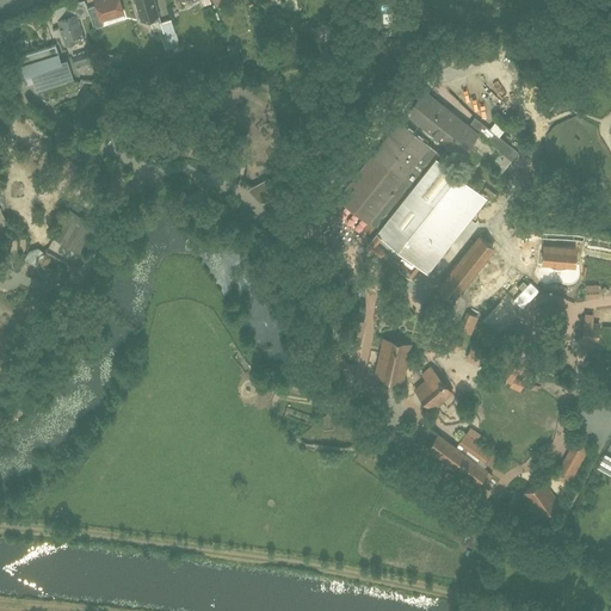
[(85,39),(78,18),(88,14),(85,0),(74,4),(73,2),(55,8),(66,45),(85,39)]
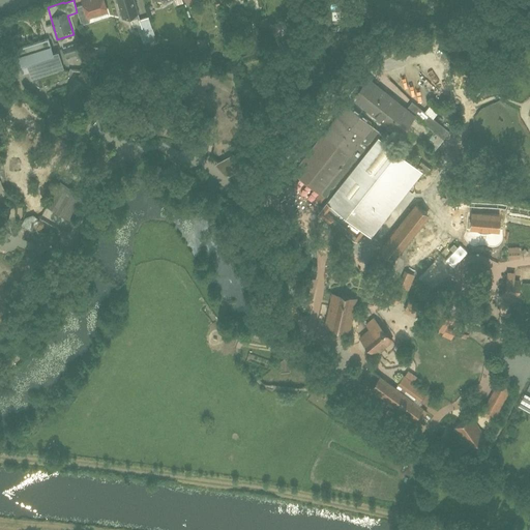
[(108,11),(105,0),(79,0),(86,19),(108,11)]
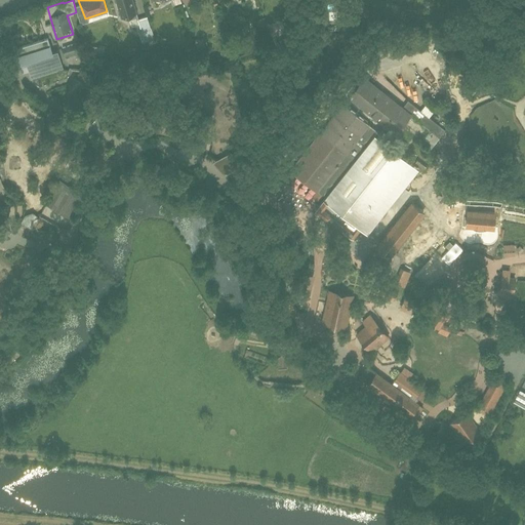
[(132,0),(115,0),(121,19),(137,14),(132,0)]
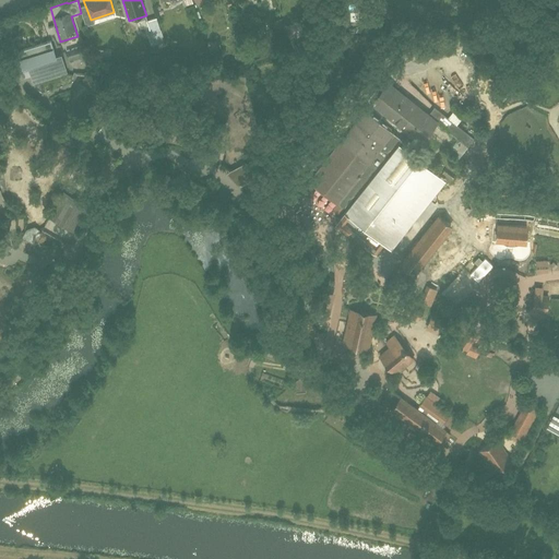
[(150,21),(152,30),(159,27),(157,19),(150,21)]
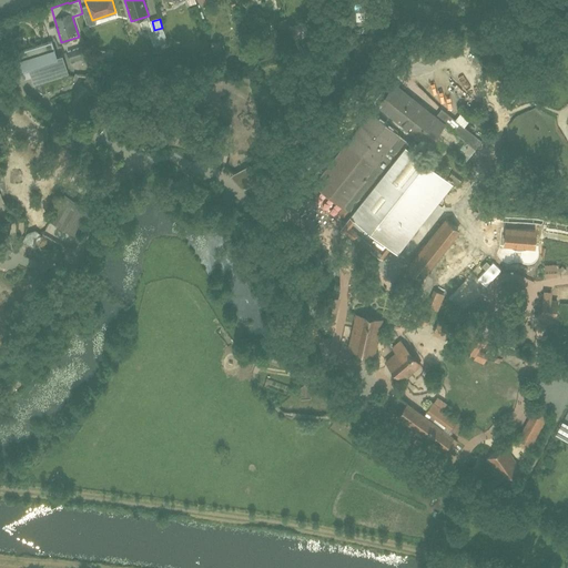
[(212,43),(214,52),(221,50),(219,41),(212,43)]
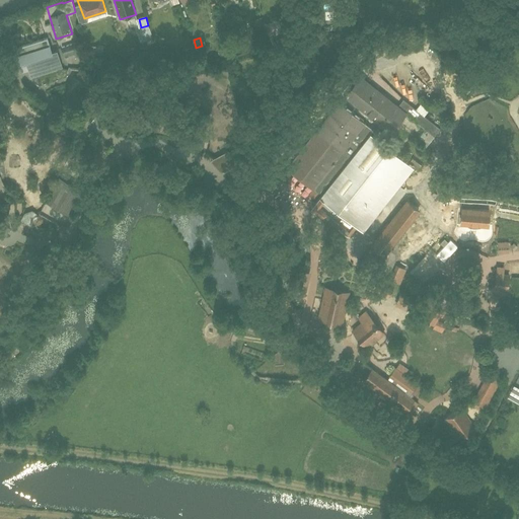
[(48,39),(13,50),(20,73),(27,70),(30,78),(62,67),(57,51),(52,52),(48,39)]
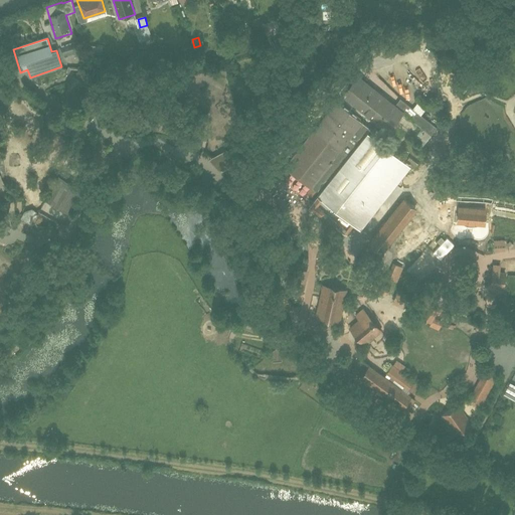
[(71,44),(60,47),(63,54),(73,51),(71,44)]
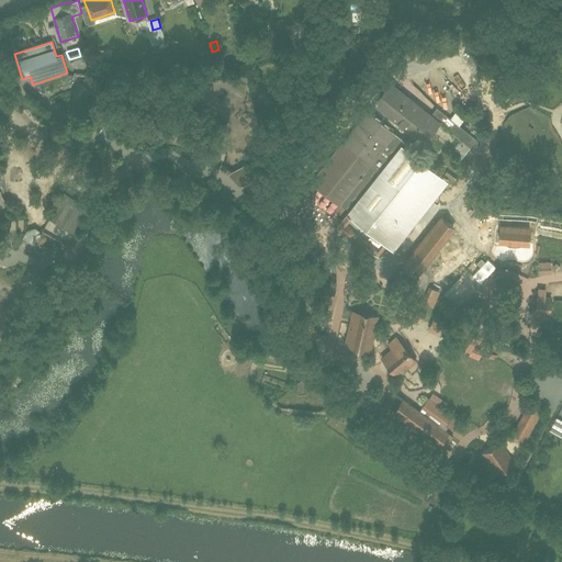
[(390,80),(311,180),(348,209),(345,213),(384,244),(393,250),(447,181),(401,146),(412,132),(425,143),(430,135),(441,121),(431,113),(390,80)]
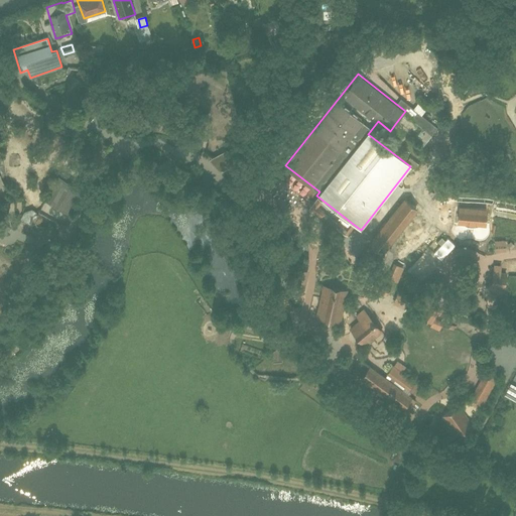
[(400,99),(396,104),(405,111),(395,124),(423,146),(437,128),(400,99)]
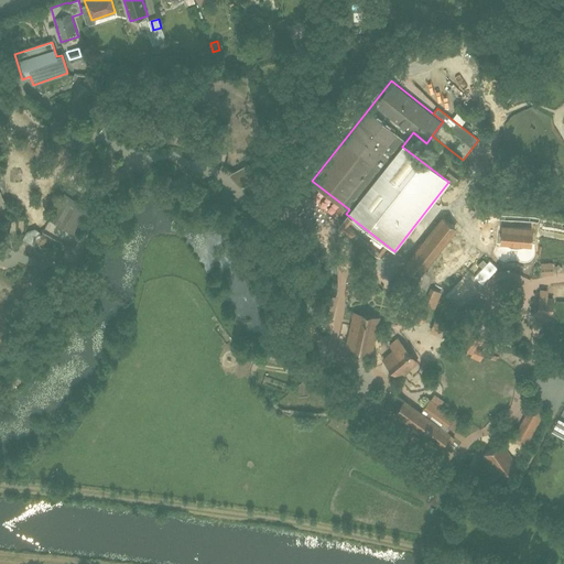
[(453,118),(462,125),(466,118),(456,112),(453,118)]
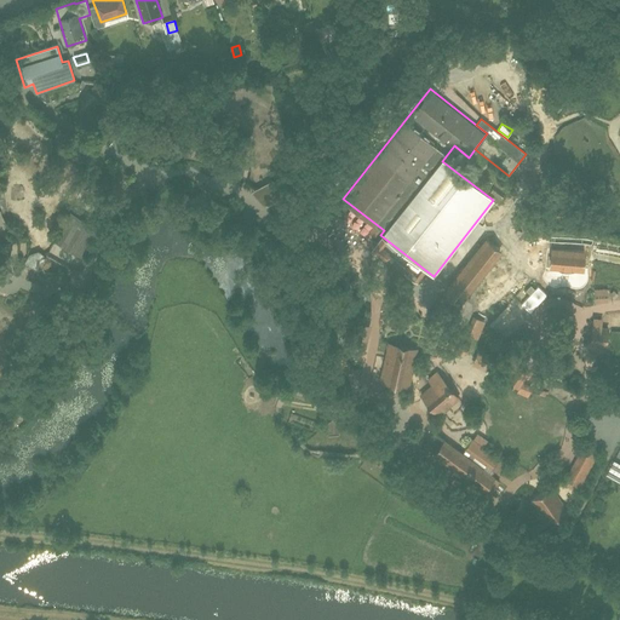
[(89,151),(68,139),(62,149),(82,161),(89,151)]
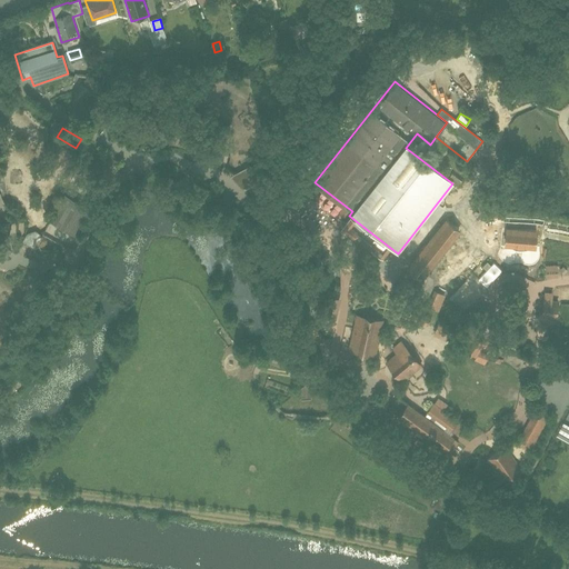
[(251,162),(229,175),(242,187),(246,186),(259,178),(251,162)]
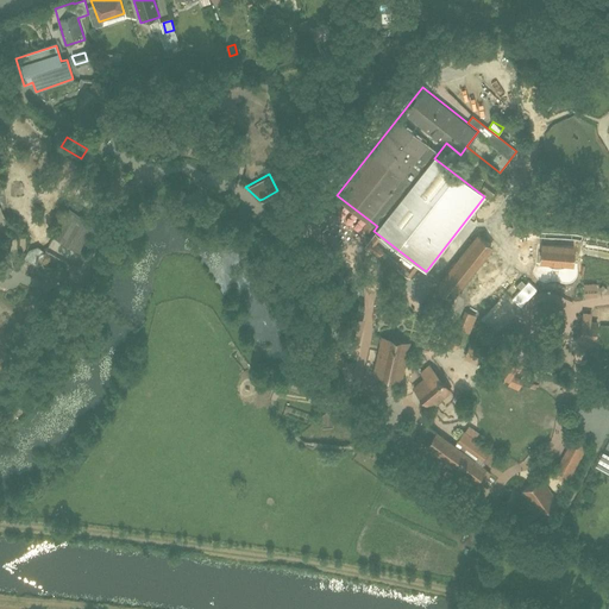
[(52,236),(81,251),(98,221),(68,206),(52,236)]
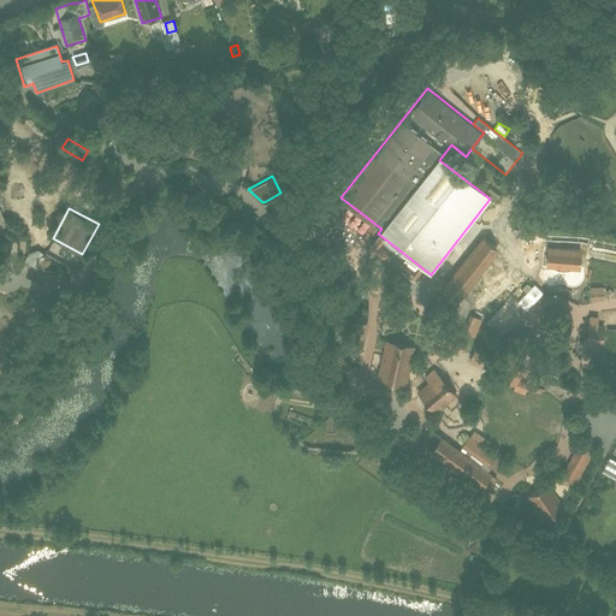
[(421,267),(378,234),(368,246),(412,279),(421,267)]
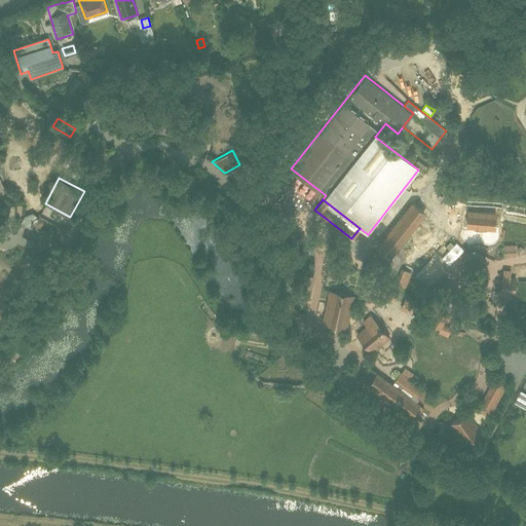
[(424,212),(410,200),(374,247),(388,258),(424,212)]
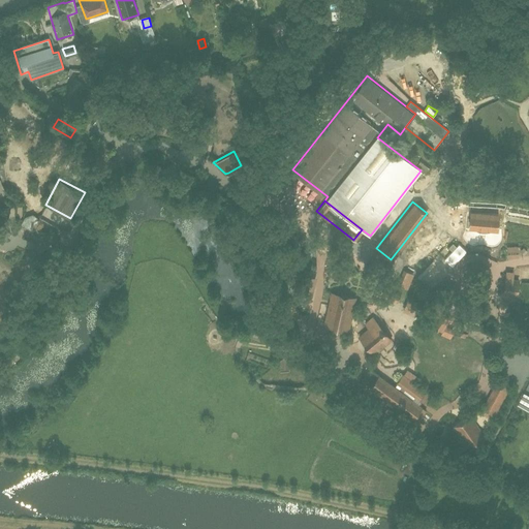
[(70,218),(45,205),(41,213),(36,216),(32,213),(25,216),(20,225),(20,232),(37,231),(55,235),(59,228),(71,227),(70,218)]
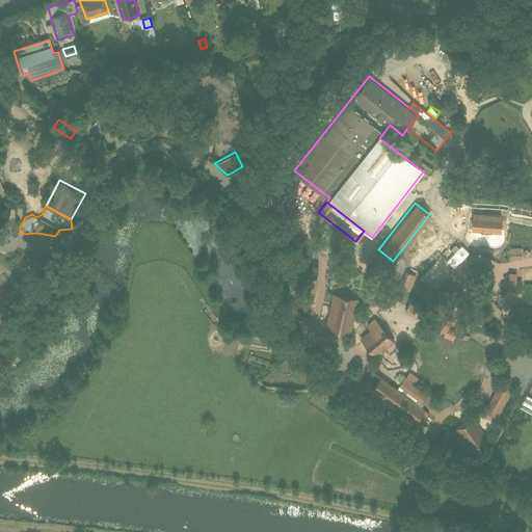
[(473,214),(472,229),(501,231),(502,216),(473,214)]
